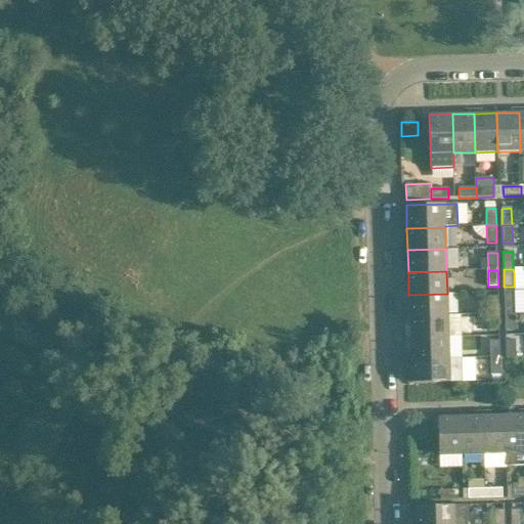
[(515,313),(514,297),(514,291),(505,291),(505,314),(515,313)]
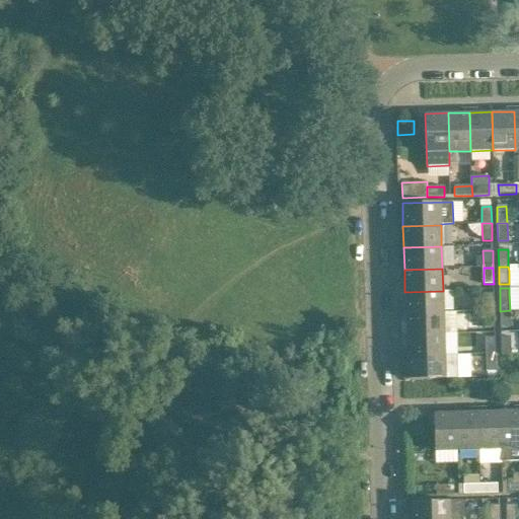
[(444,312),(443,291),(404,292),(405,313),(444,312)]
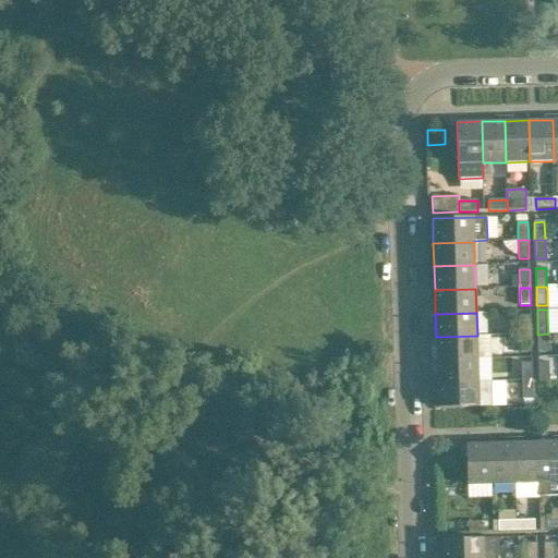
[(531,316),(520,316),(521,335),(531,335),(531,316)]
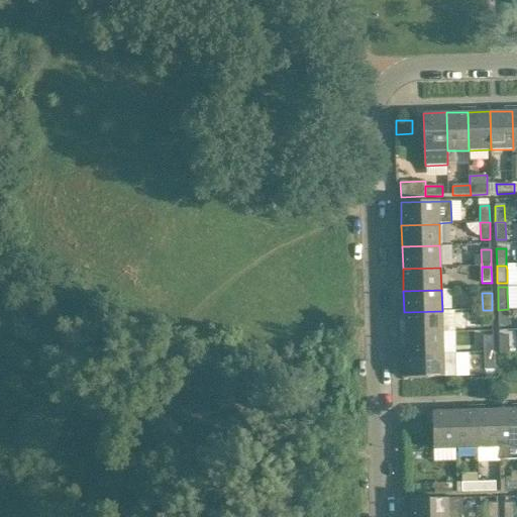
[(508,326),(508,309),(498,310),(499,326),(508,326)]
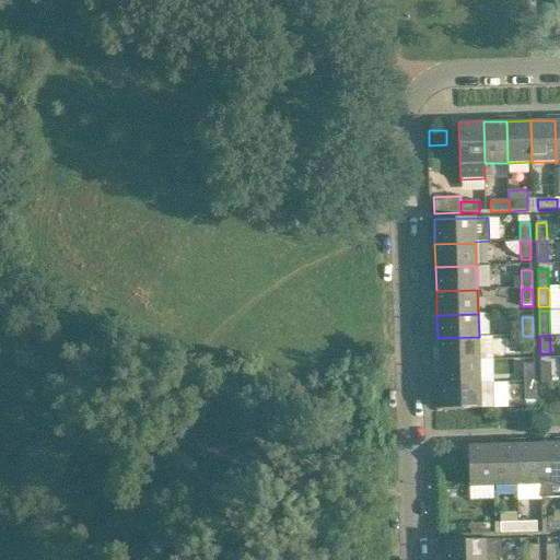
[(534,353),(533,336),(523,336),(523,354),(534,353)]
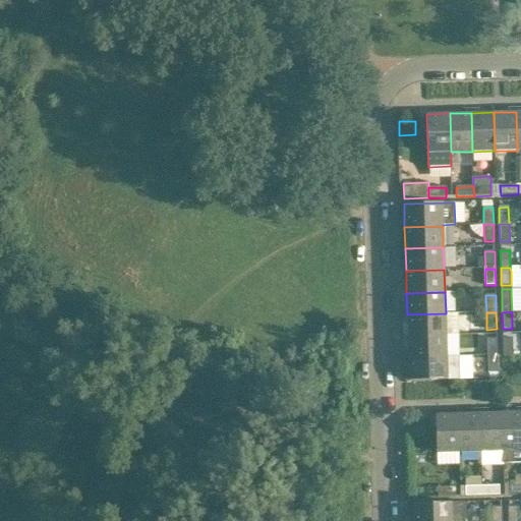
[(446,336),(446,313),(407,314),(408,337),(446,336)]
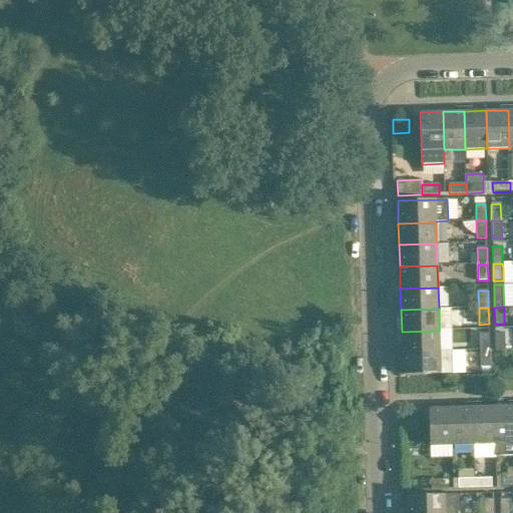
[(440,353),(439,338),(439,331),(402,332),(402,354),(440,353)]
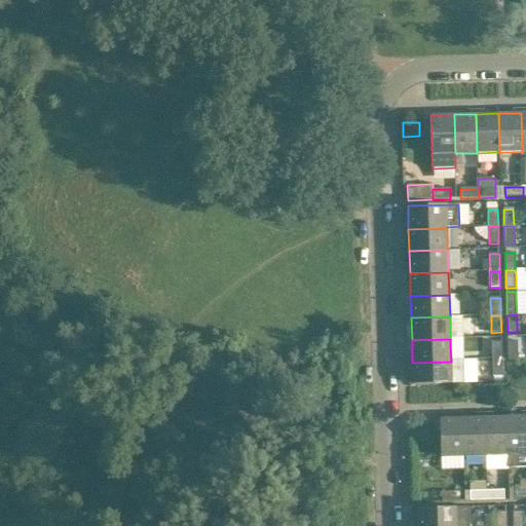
[(518,360),(517,344),(517,341),(508,342),(509,361),(518,360)]
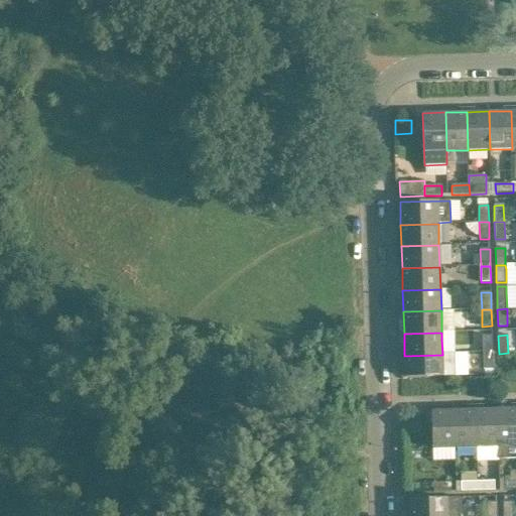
[(493,354),(492,338),(492,336),(483,336),(483,354),(493,354)]
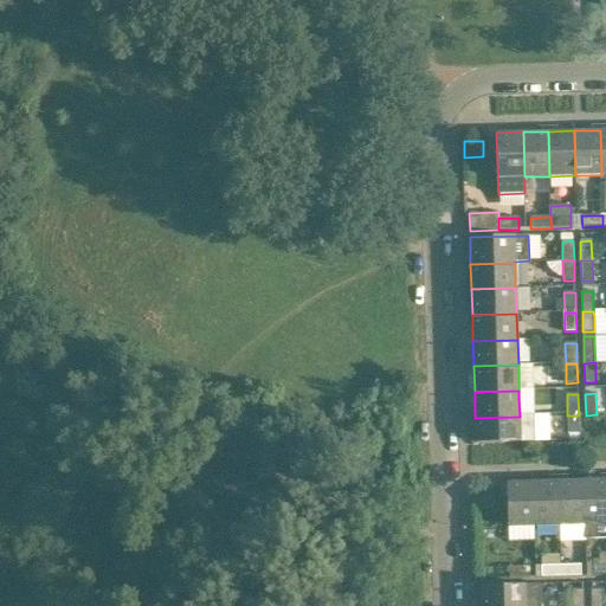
[(579,434),(579,416),(567,416),(568,434),(579,434)]
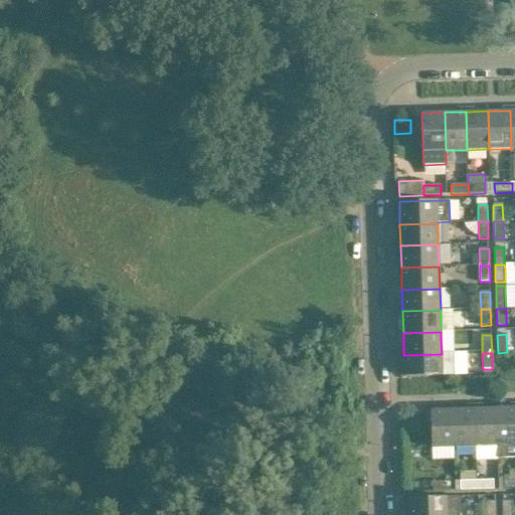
[(454,354),(442,354),(403,355),(404,377),(454,376),(454,354)]
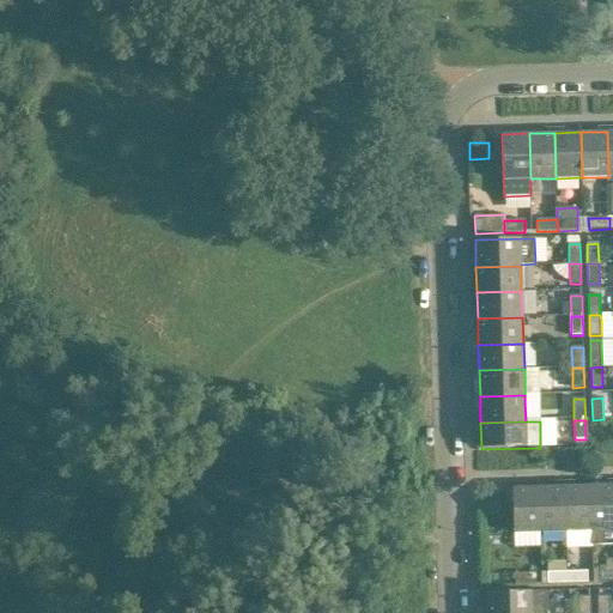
[(612,544),(612,485),(590,486),(593,532),(592,532),(592,544),(612,544)]
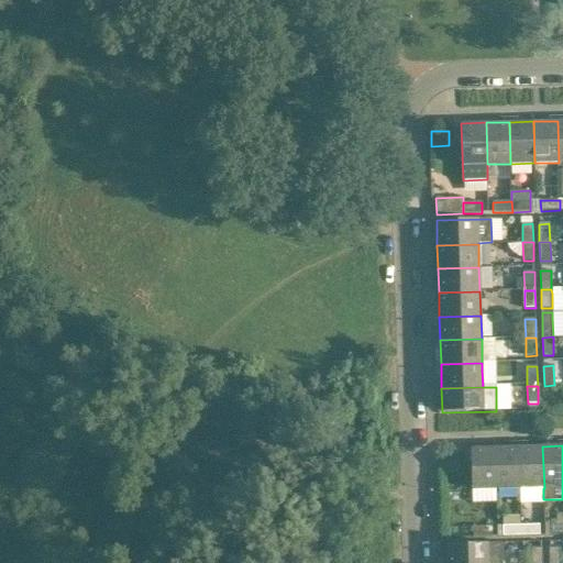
[(544,488),(542,446),(519,448),(520,488),(543,488),(544,488)]
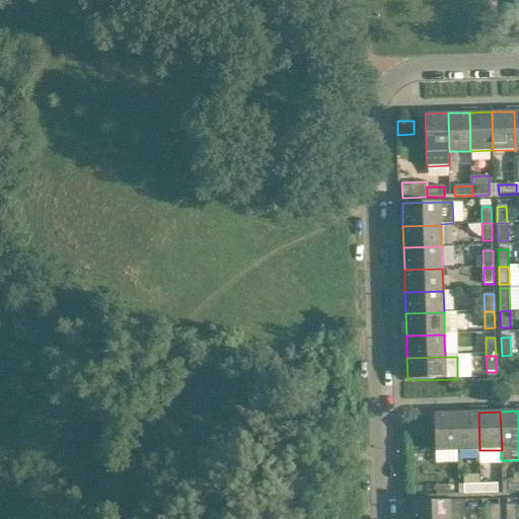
[(479,450),(478,413),(456,414),(457,451),(479,450)]
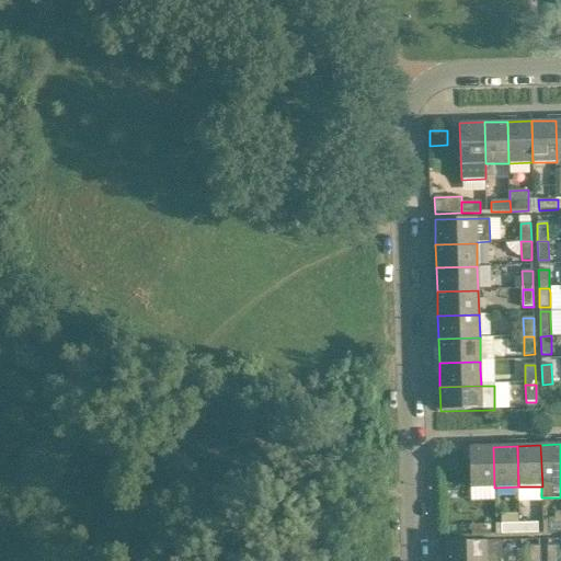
[(494,488),(493,447),(469,447),(470,488),(494,488)]
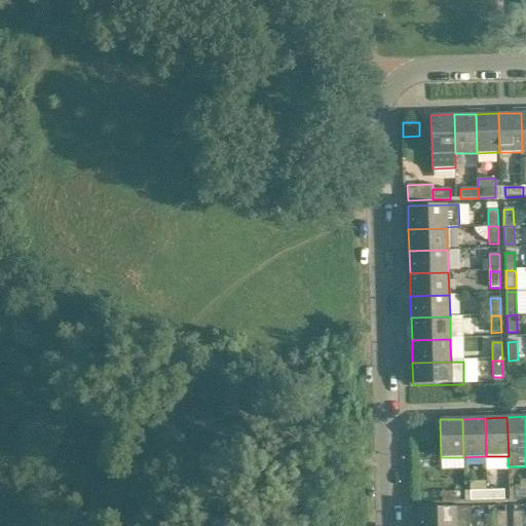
[(525,499),(525,490),(514,491),(514,500),(525,499)]
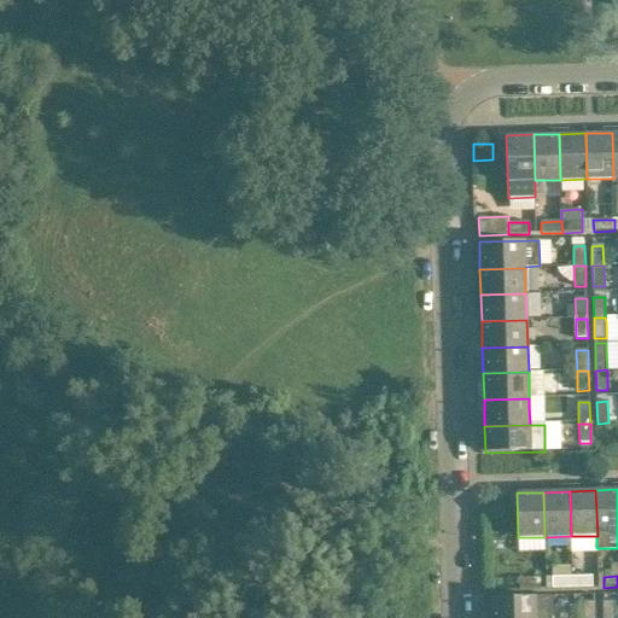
[(572,589),(572,577),(552,578),(552,589),(572,589)]
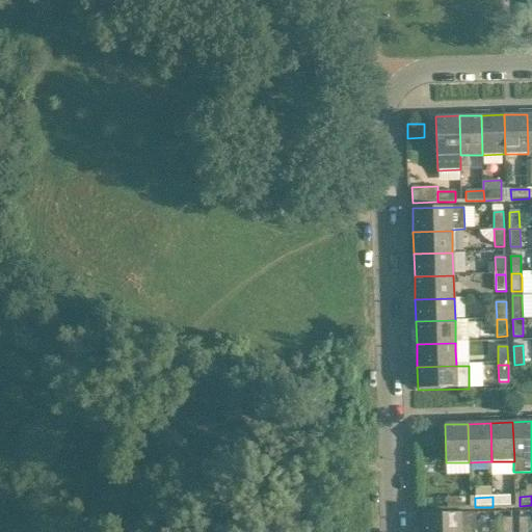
[(509,497),(493,497),(493,507),(510,506),(509,497)]
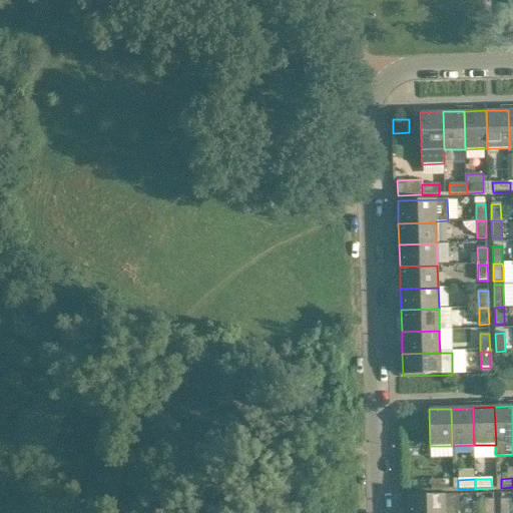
[(448,480),(444,480),(431,480),(431,490),(448,489),(448,480)]
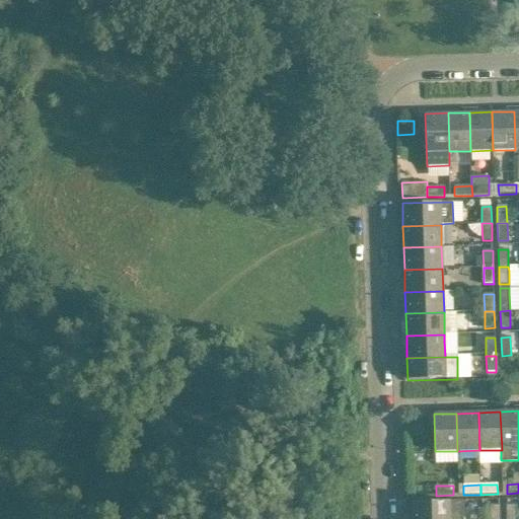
[(461,518),(461,501),(412,503),(412,518),(461,518)]
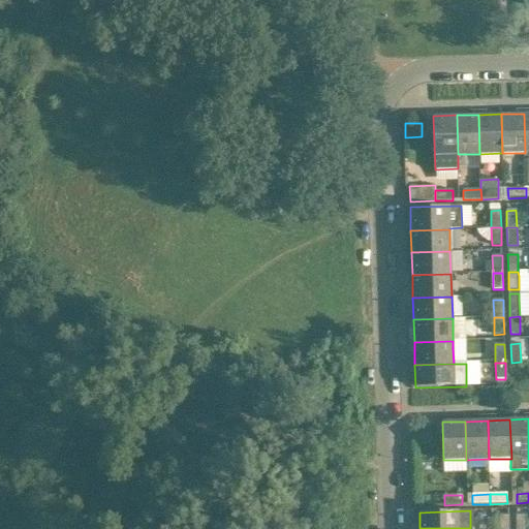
[(509,528),(509,515),(500,516),(500,528),(509,528)]
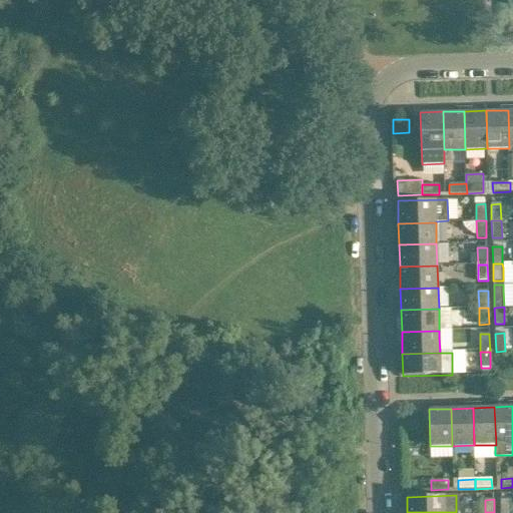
[(510,512),(510,499),(500,499),(500,512),(510,512)]
